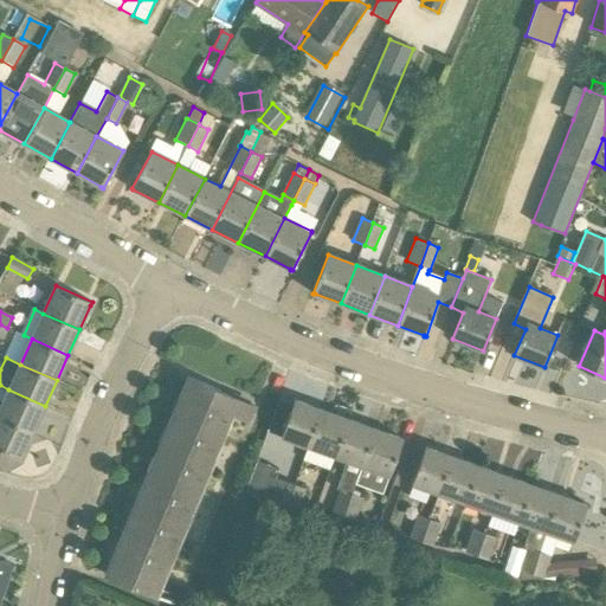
[(179,398),(182,400),(225,417),(227,411),(250,420),(256,407),(213,389),(214,388),(188,376),(179,398)]
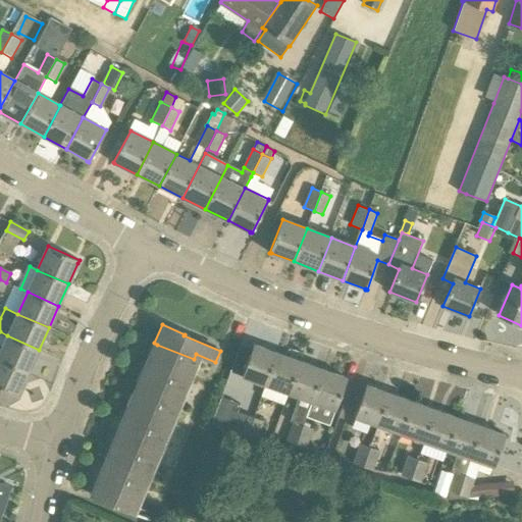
[(39,350),(7,335),(0,351),(0,358),(29,371),(39,350)]
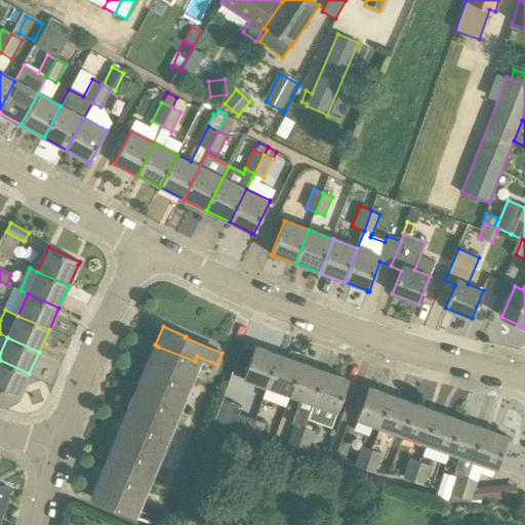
[(185,387),(187,380),(195,361),(158,347),(153,359),(150,358),(145,370),(148,371),(185,387)]
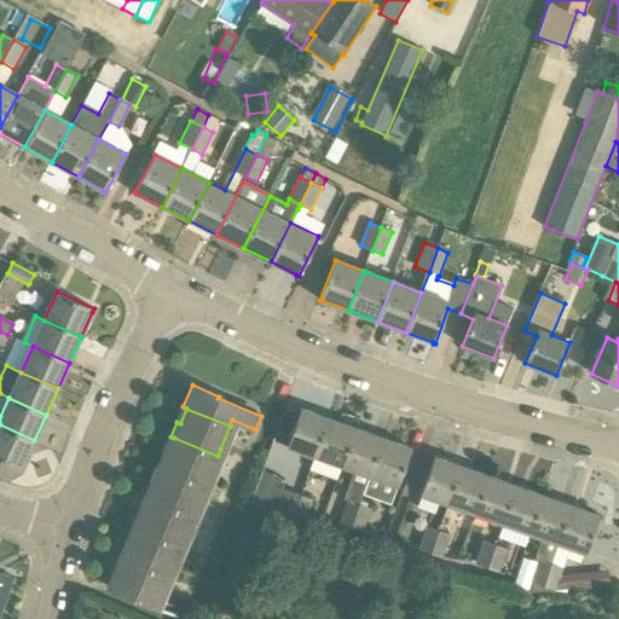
[(313,458),(328,418),(305,410),(301,409),(285,449),(313,458)]
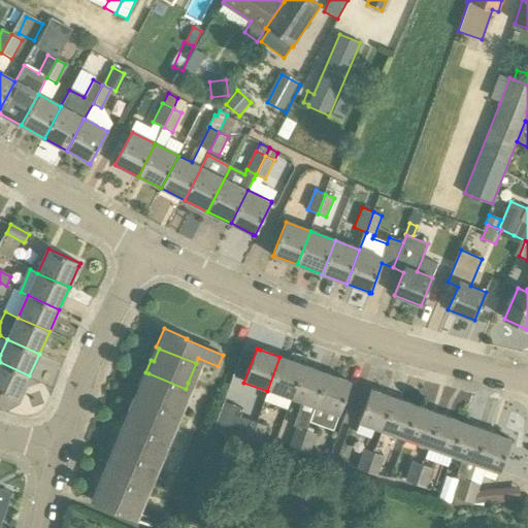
[(279,357),(267,391),(291,400),(303,366),(279,357)]
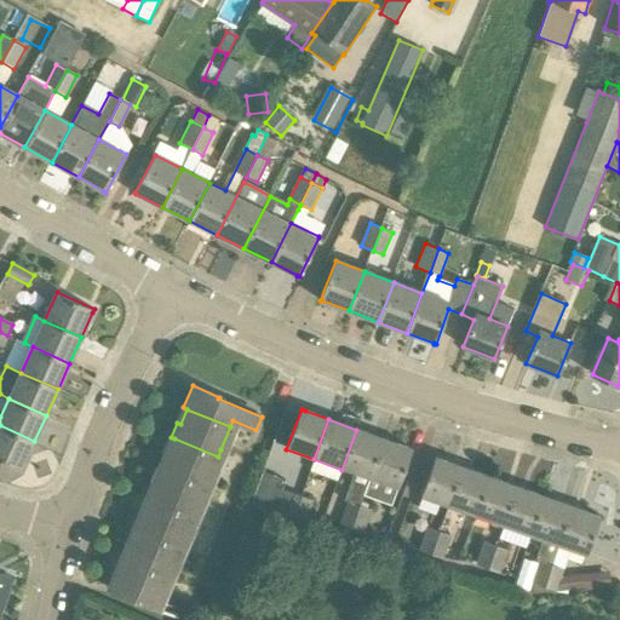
[(34,441),(0,425),(0,459),(22,470),(24,466),(23,465),(34,441)]
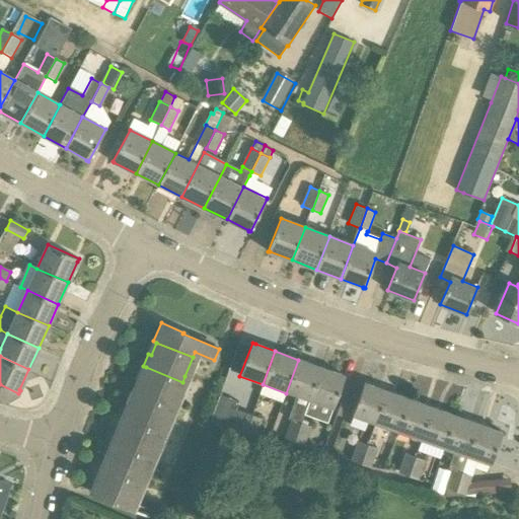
[(298,360),(286,393),(296,396),(288,419),(292,420),(285,438),(294,442),(301,423),(309,401),(321,368),(298,360)]
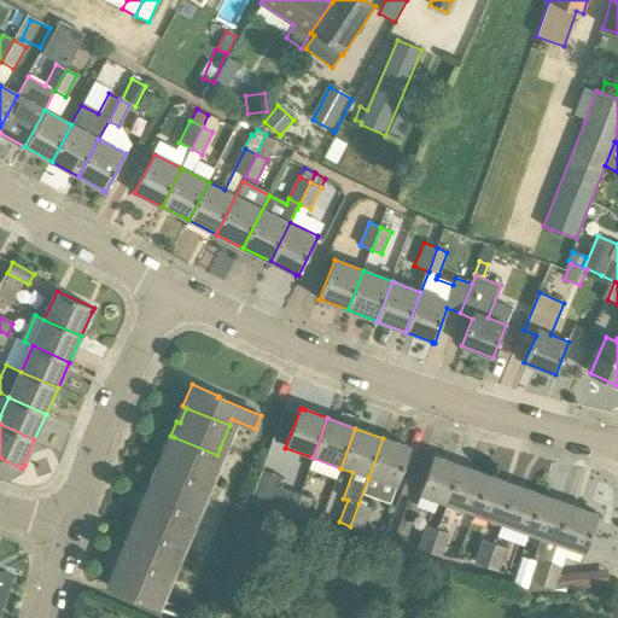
[(204,485),(208,478),(217,455),(174,437),(168,453),(164,452),(158,466),(162,467),(204,485)]
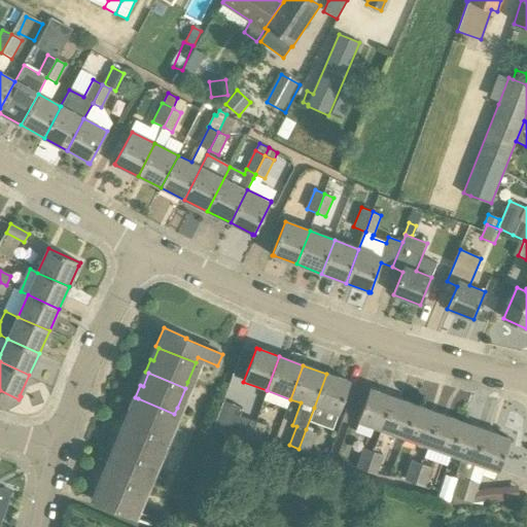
[(326,374),(314,408),(338,416),(350,382),(347,380),(347,381),(326,374)]
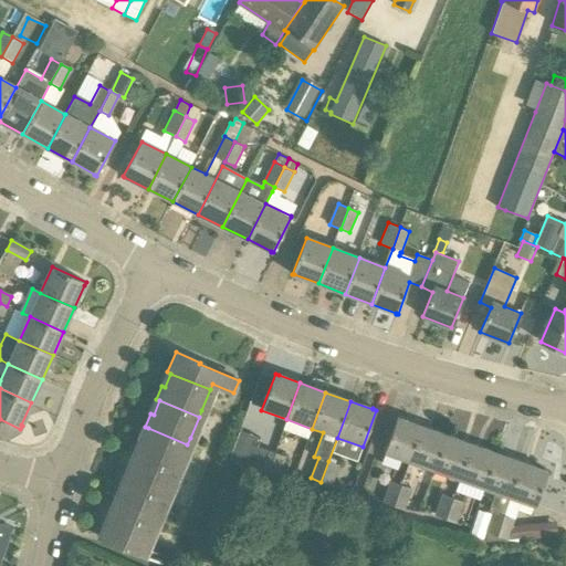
[(384,452),(409,461),(421,427),(400,419),(400,418),(397,417),(384,452)]
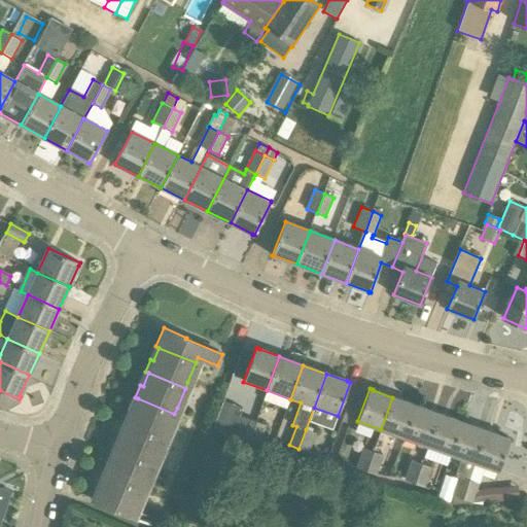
[(392,397),(381,429),(405,437),(416,406),(392,397)]
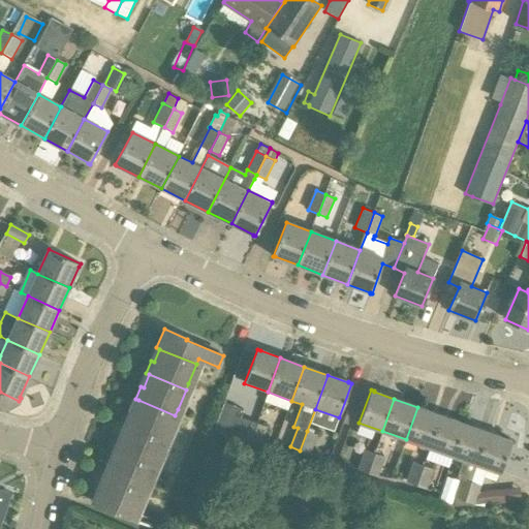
[(164,442),(166,435),(175,415),(138,400),(132,413),(129,411),(124,426),(127,427),(164,442)]
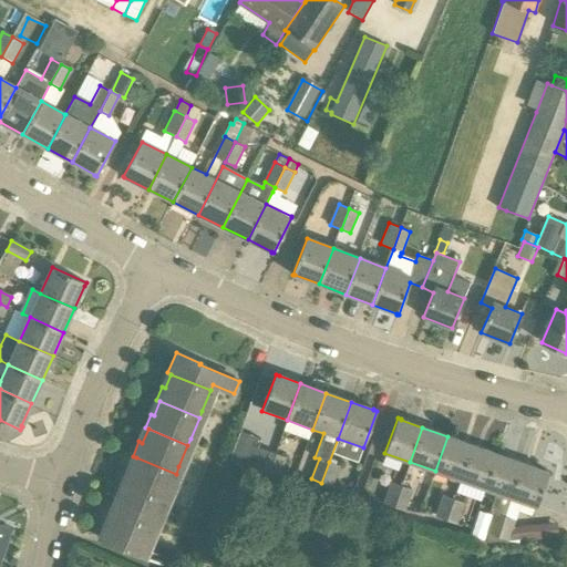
[(253,437),(239,433),(230,461),(243,465),(253,437)]
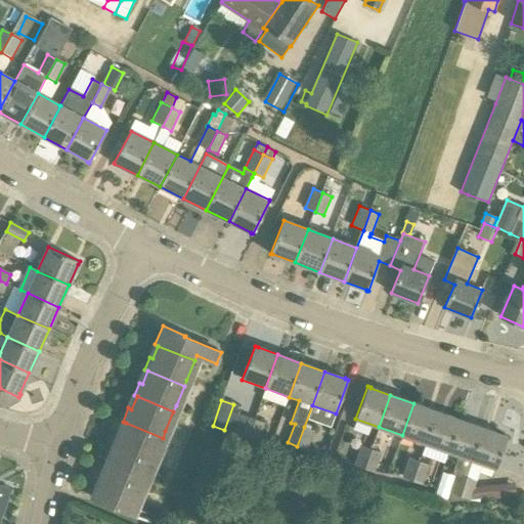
[(413,403),(402,435),(426,444),(437,411),(413,403)]
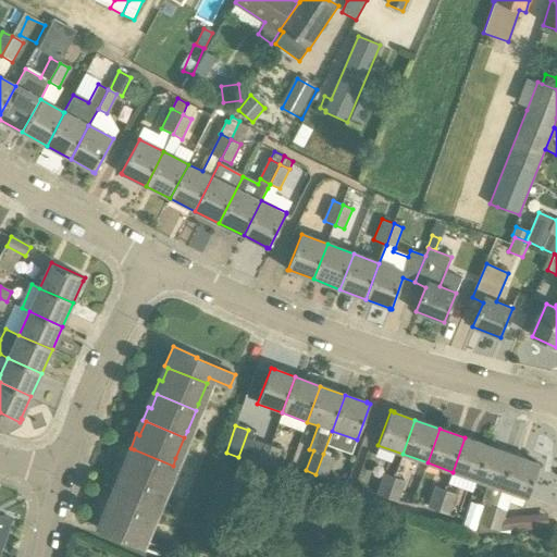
[(465,437),(453,472),(478,481),(490,446),(465,437)]
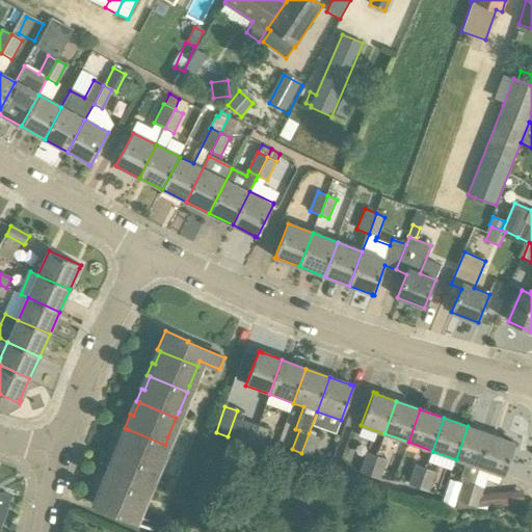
[(251,444),(258,426),(247,422),(241,441),(251,444)]
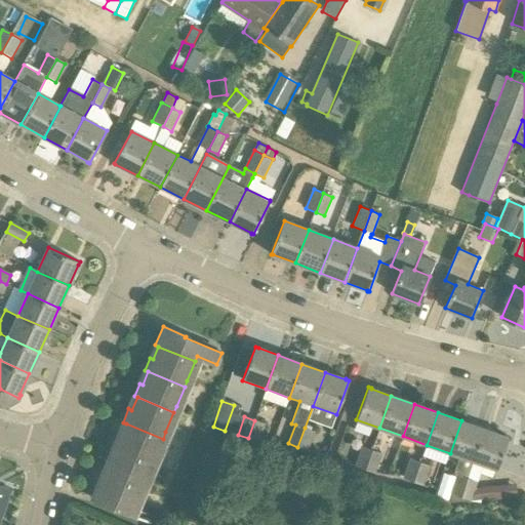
[(254,420),(248,438),(258,442),(265,423),(254,420)]
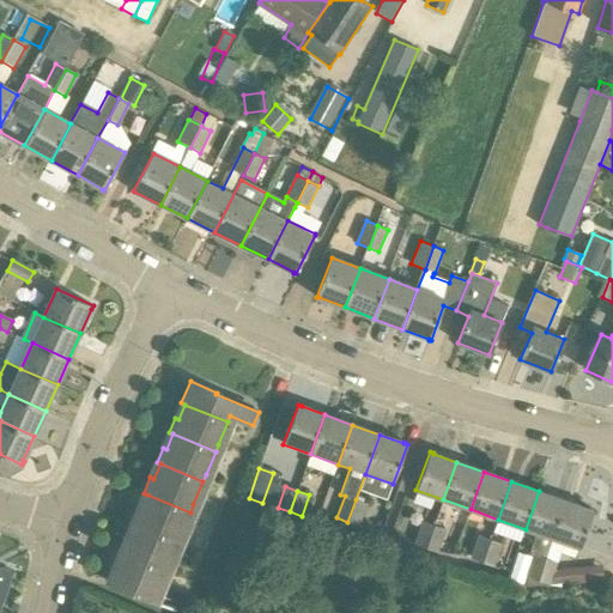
[(539,491),(526,529),(538,533),(530,553),(533,553),(526,576),(538,581),(546,558),(553,539),(566,501),(539,491)]
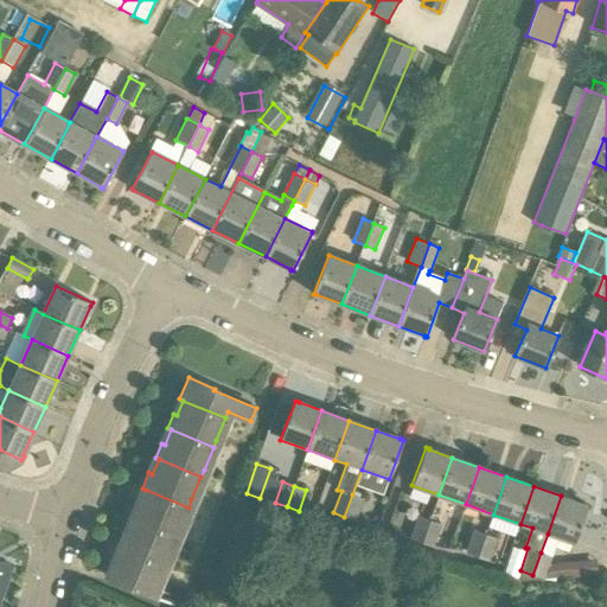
[(176,536),(179,529),(189,508),(146,490),(140,505),(136,503),(131,517),(133,519),(176,536)]
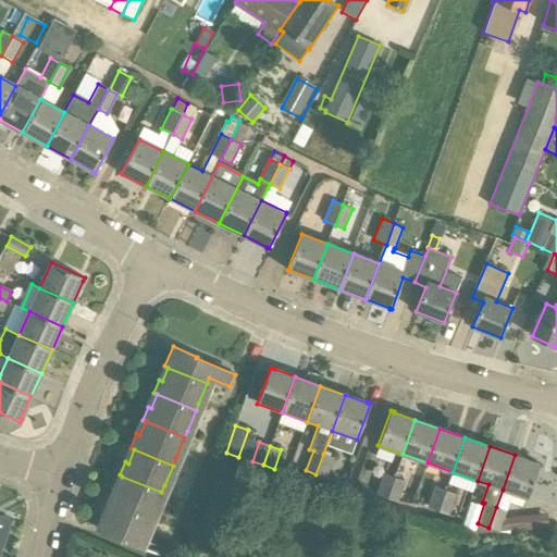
[(333,457),(323,454),(316,474),(325,478),(333,457)]
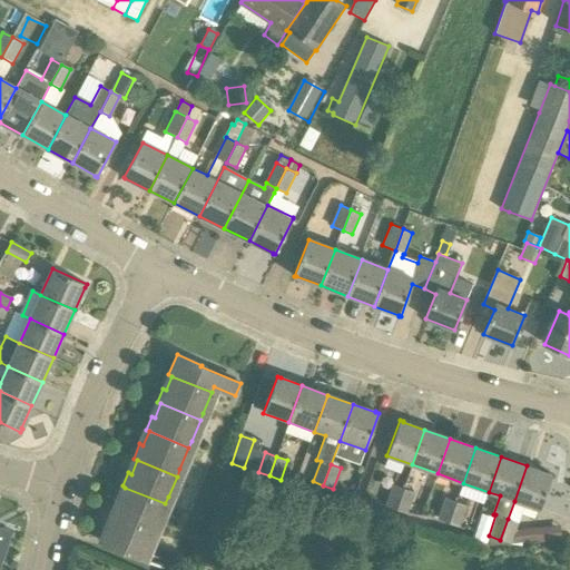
[(527,465),(514,501),(524,504),(540,510),(552,474),(549,472),(549,473),(527,465)]
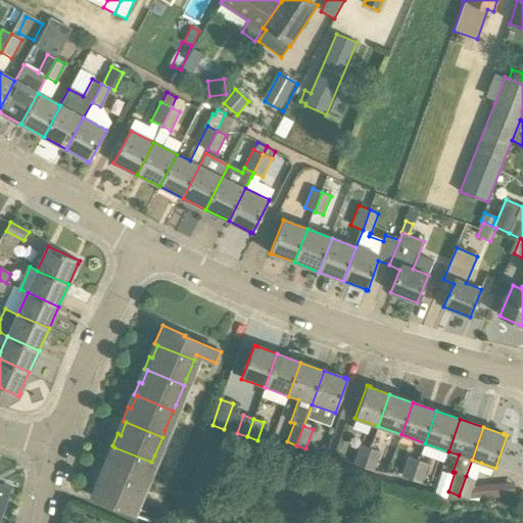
[(364,468),(370,448),(361,445),(354,465),(364,468)]
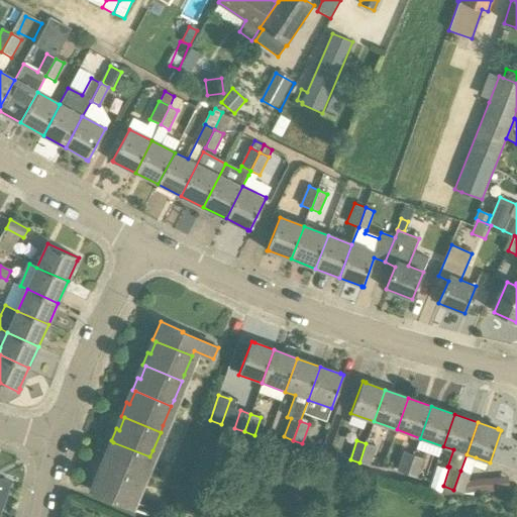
[(139,482),(142,476),(149,456),(113,442),(108,454),(105,453),(100,466),(103,467),(139,482)]
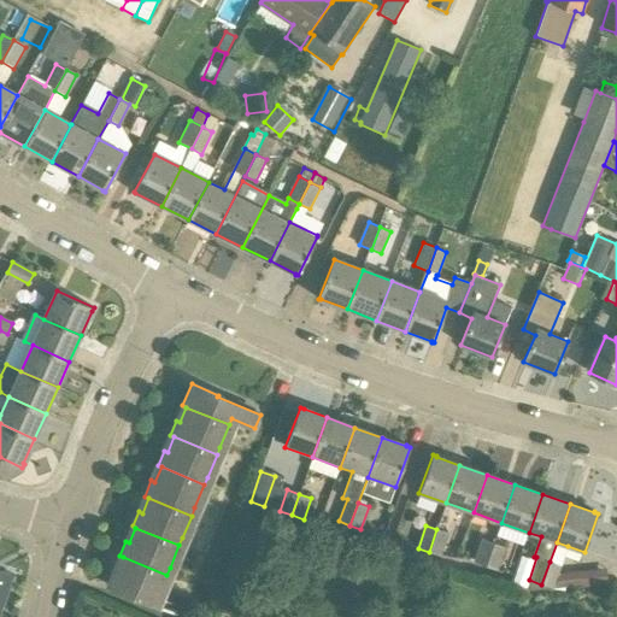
[(447,533),(436,529),(429,552),(440,556),(447,533)]
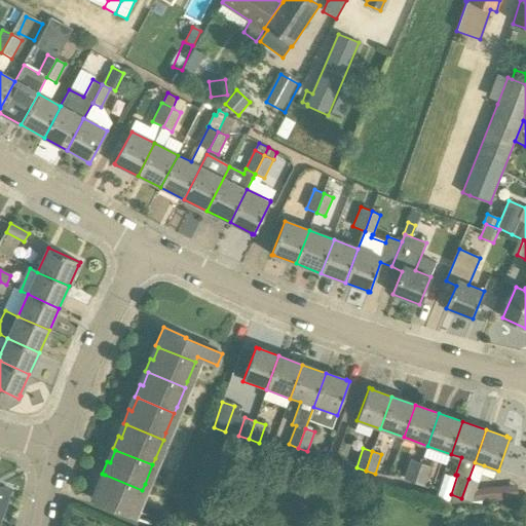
[(250,455),(246,465),(264,472),(267,461),(250,455)]
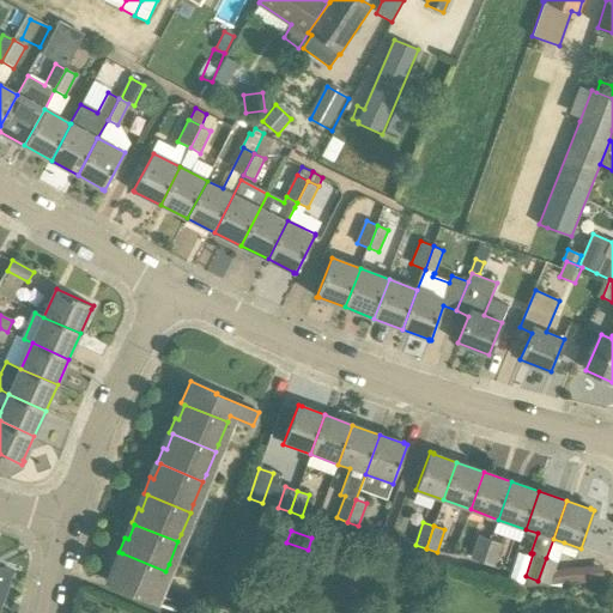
[(483,563),(491,540),(480,536),(472,559),(483,563)]
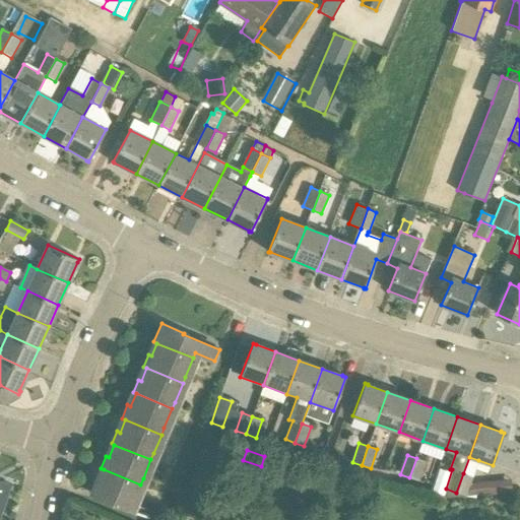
[(426,461),(416,458),(409,477),(418,480),(426,461)]
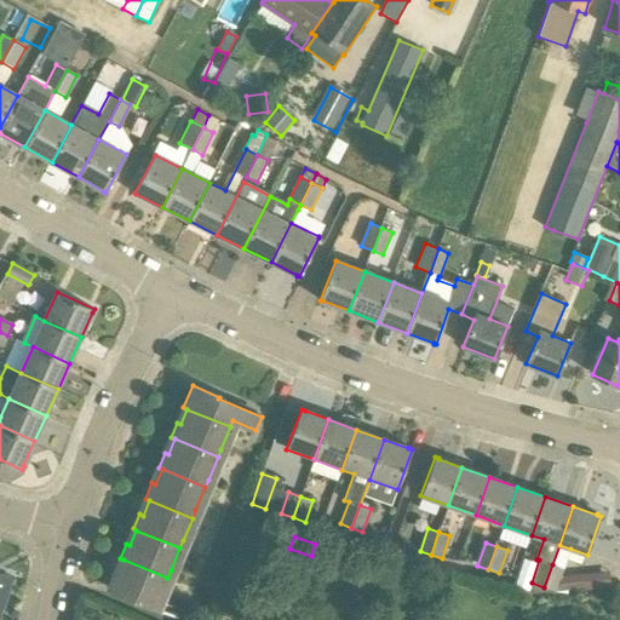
[(108,589),(155,608),(167,578),(124,560),(118,575),(114,574),(108,589)]
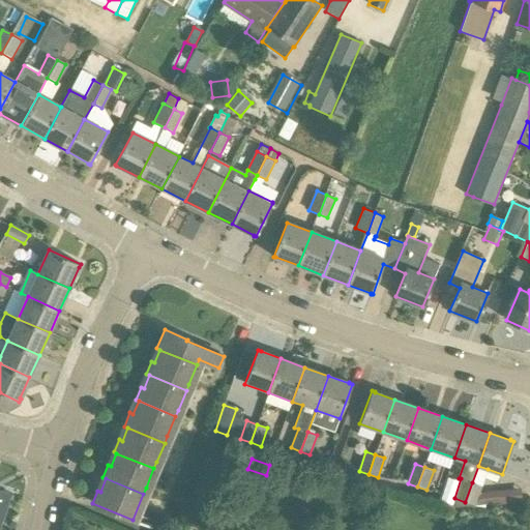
[(479,486),(472,482),(465,502),(474,505),(477,493),(479,486)]
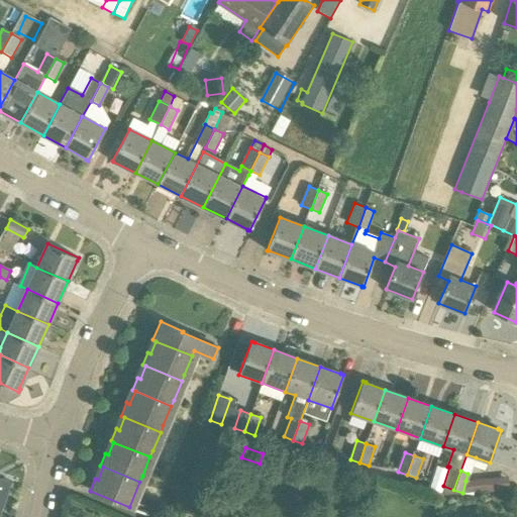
[(0,508),(9,482),(0,478),(0,508)]
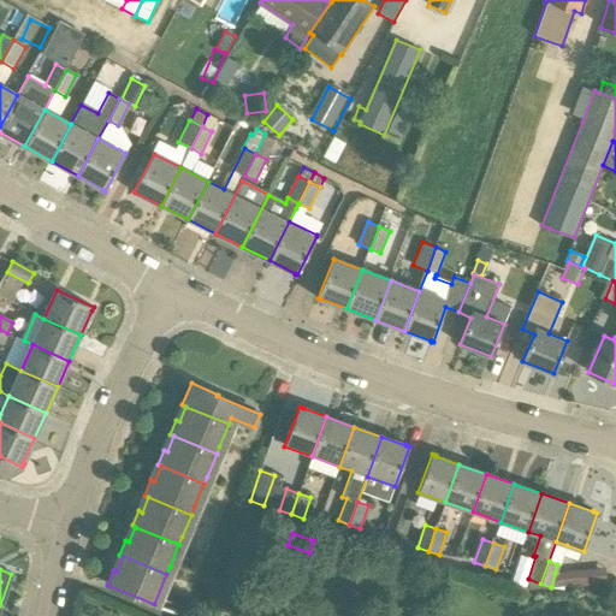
[(550,588),(580,586),(579,570),(555,573),(551,587),(550,588)]
